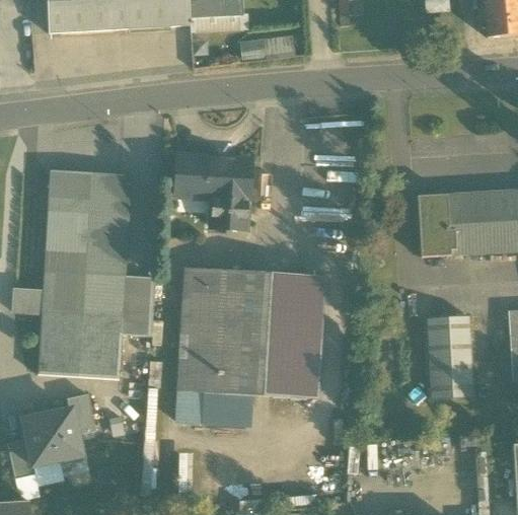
[(190,15),(188,0),(46,0),(49,31),(190,24),(190,15)]
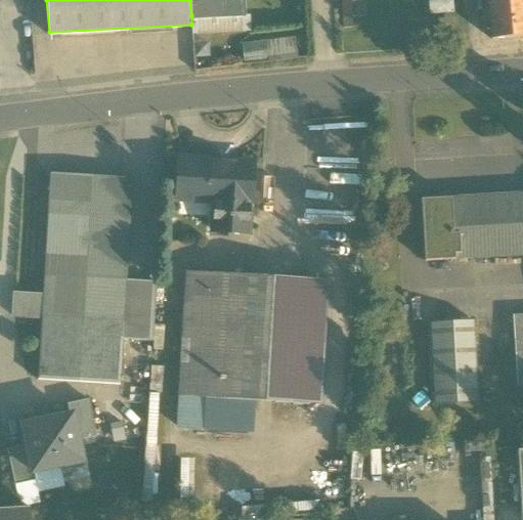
[(243,29),(242,13),(244,13),(242,0),(189,0),(191,15),(191,25),(192,31),(243,29)]
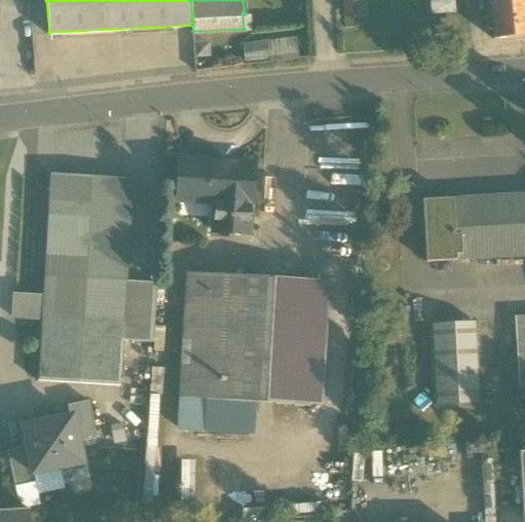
[(342,0),(344,28),(360,27),(359,13),(368,12),(367,0),(342,0)]
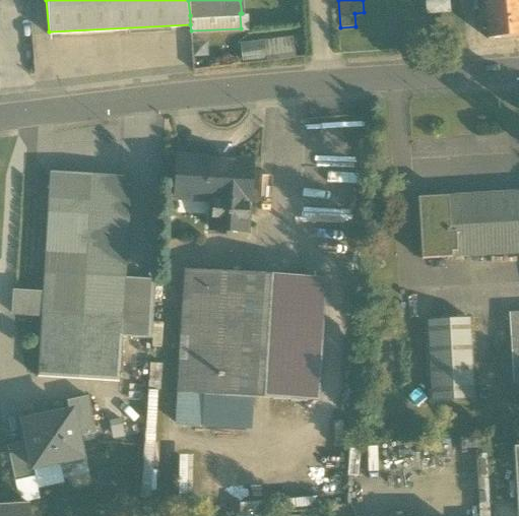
[(426,0),(427,11),(451,9),(450,0),(426,0)]
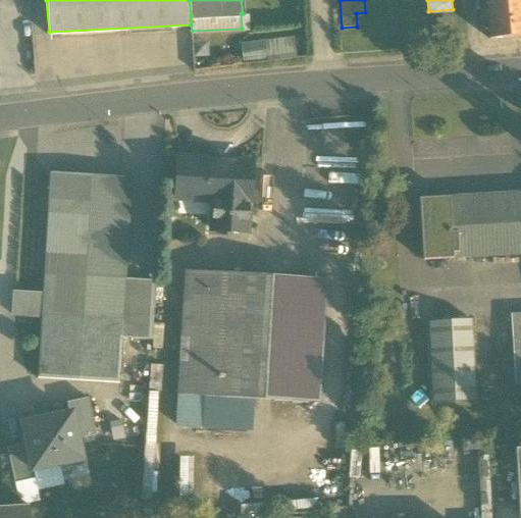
[(485,0),(489,37),(520,33),(520,0),(485,0)]
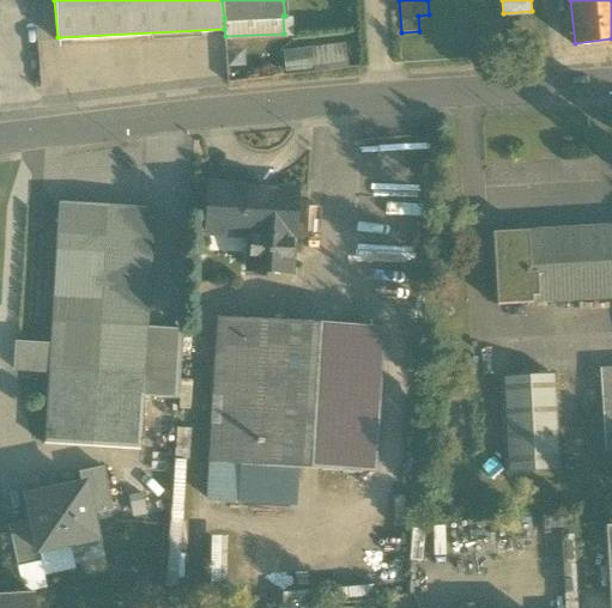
[(346,41),(311,44),(313,67),(349,64),(346,41)]
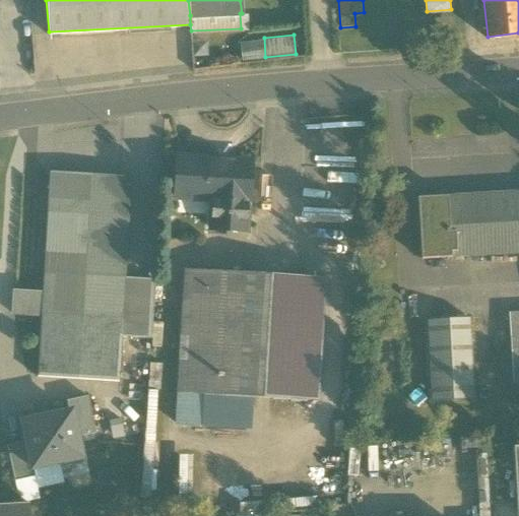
[(242,60),(265,57),(264,38),(240,40),(242,60)]
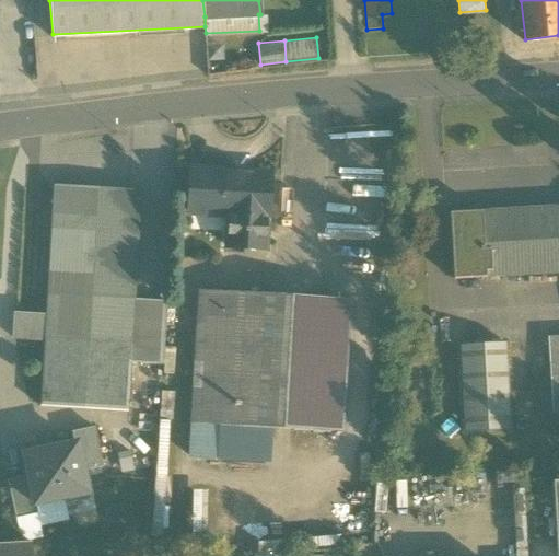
[(191,211),(205,212),(207,169),(194,168),(191,211)]
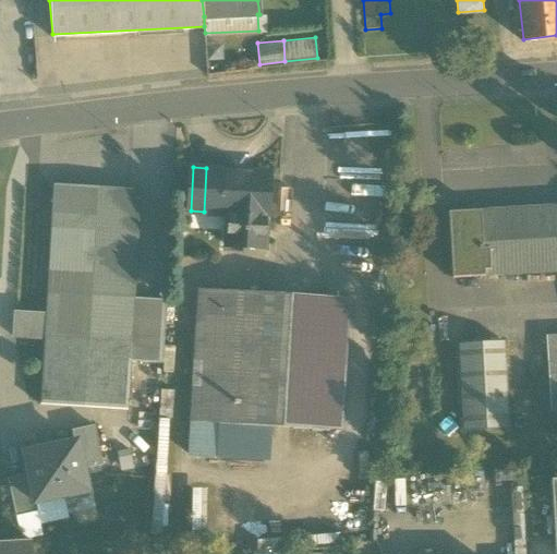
[(227,244),(264,247),(269,172),(206,168),(204,212),(229,213),(238,214),(237,228),(228,228),(227,244)]
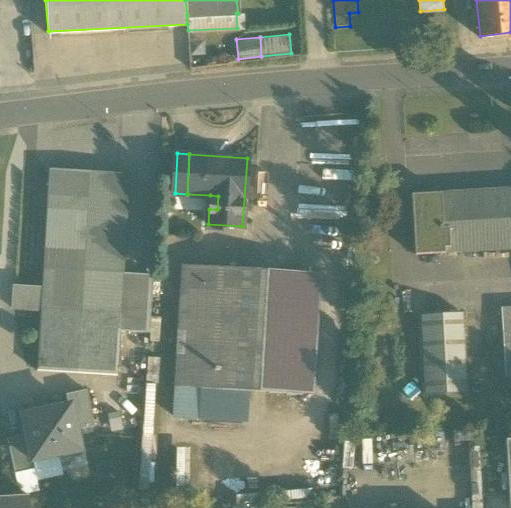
[(49,167),(42,288),(14,286),(13,306),(41,307),(41,308),(37,368),(117,373),(120,329),(118,329),(119,313),(121,313),(123,271),(129,172),(49,167)]
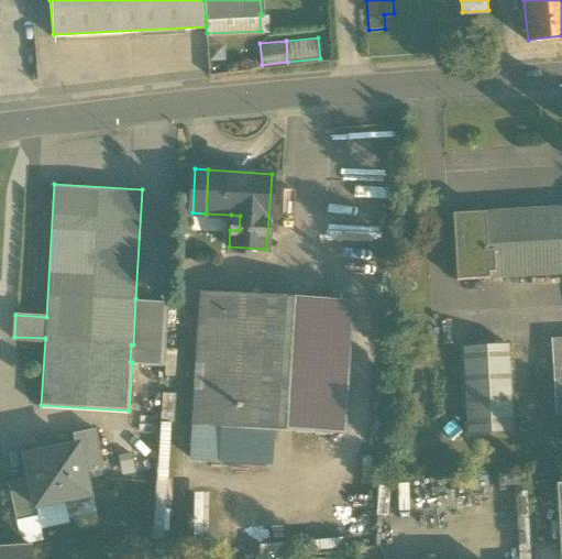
[(561,205),(484,209),(487,276),(561,271),(561,205)]
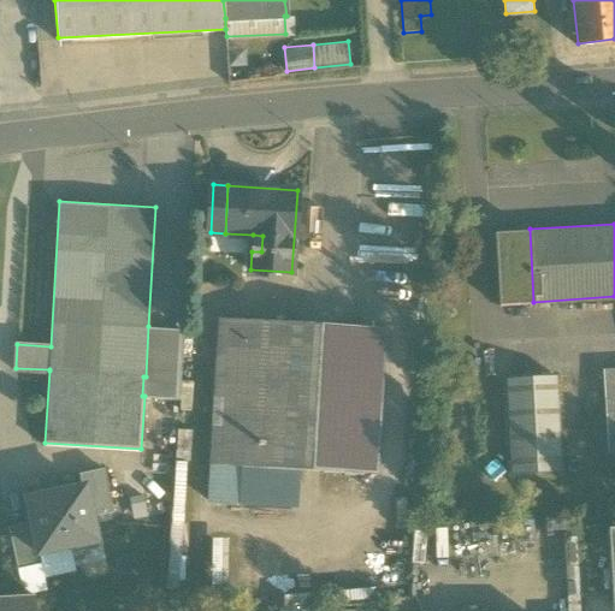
[(494,231),(498,304),(533,302),(530,229),(494,231)]
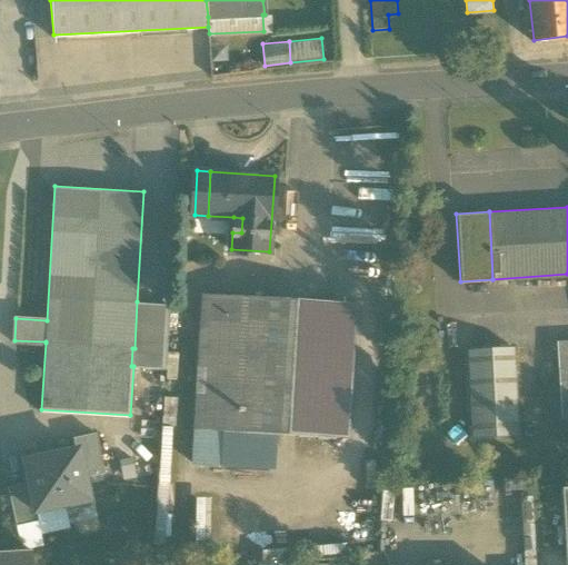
[(277,432),(335,435),(341,300),(205,293),(197,428),(222,429),(277,432)]
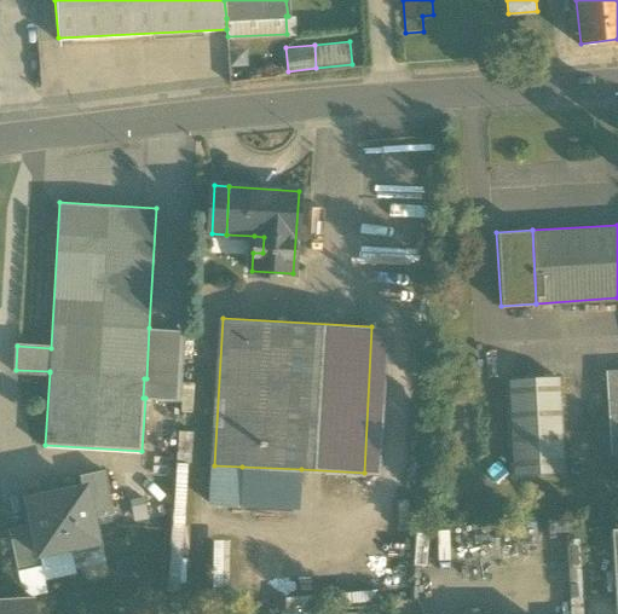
[(145,398),(180,400),(185,330),(149,328),(146,378),(144,378),(143,398),(145,398)]
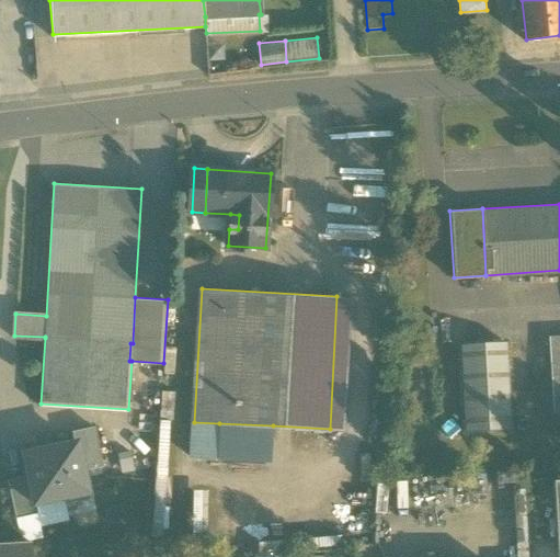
[(549,339),(553,410),(559,409),(559,336),(549,337),(549,339)]
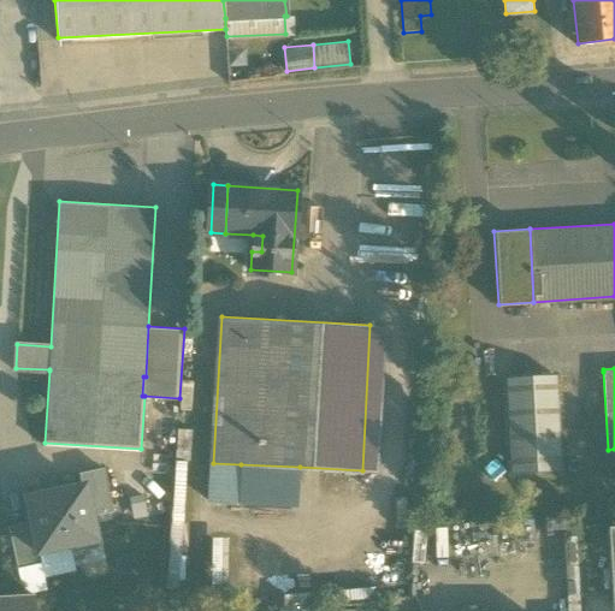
[(507,377),(512,473),(562,470),(556,373),(507,377)]
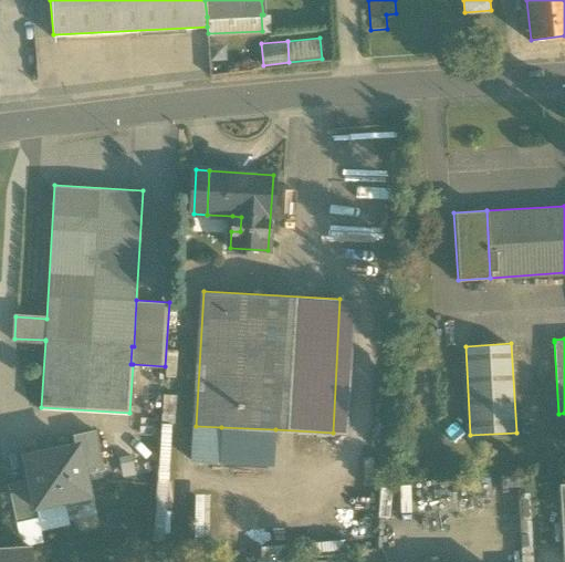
[(275,429),(221,427),(219,462),(273,465),(275,429)]
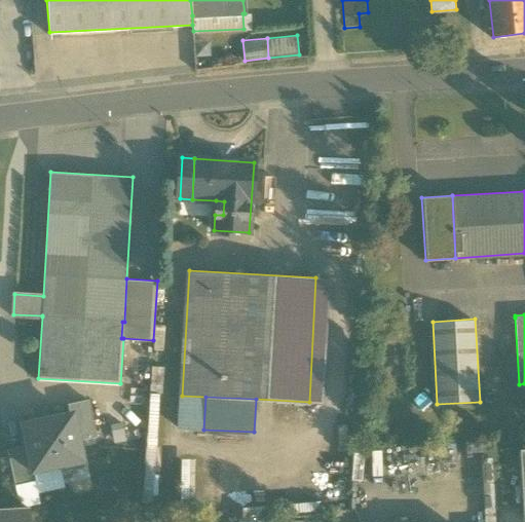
[(78,439),(98,436),(89,398),(68,403),(70,413),(73,413),(78,439)]
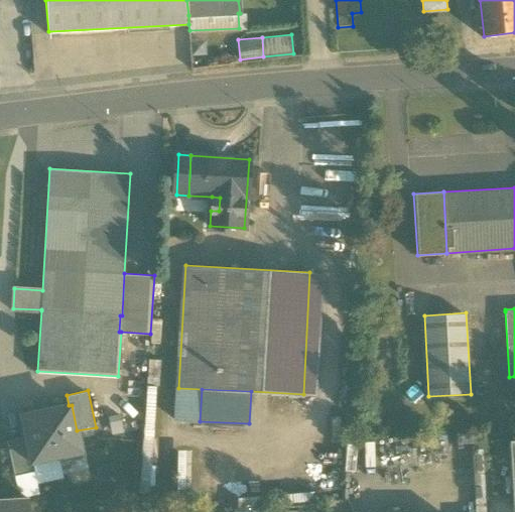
[(72,405),(69,405),(22,415),(26,434),(32,463),(33,463),(59,457),(82,452),(77,430),(72,405)]
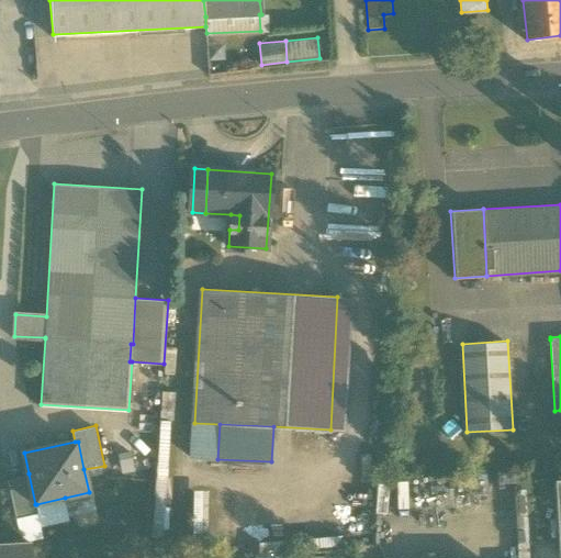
[(17,517),(37,512),(36,504),(35,504),(29,473),(8,478),(17,517)]
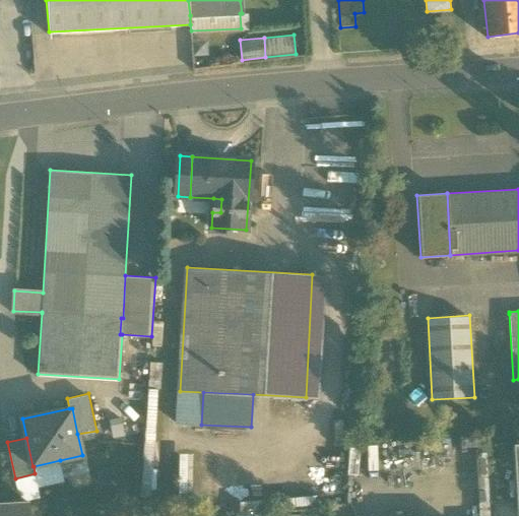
[(83,460),(82,455),(60,460),(61,464),(83,460)]
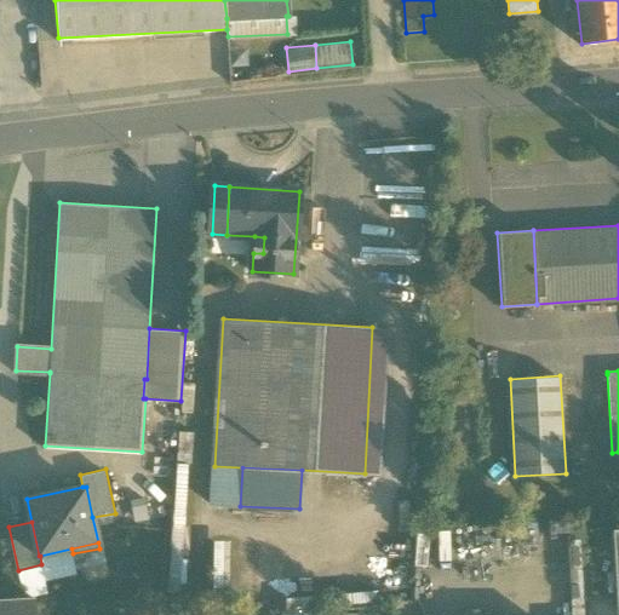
[(73,553),(72,549),(40,556),(41,564),(45,579),(76,573),(73,553)]
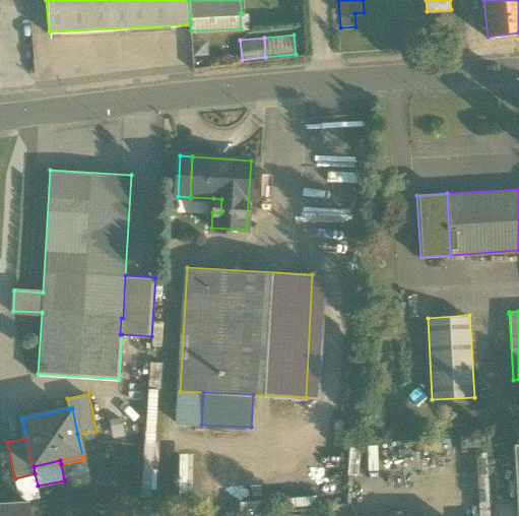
[(35,473),(15,478),(19,501),(40,497),(38,486),(35,473)]
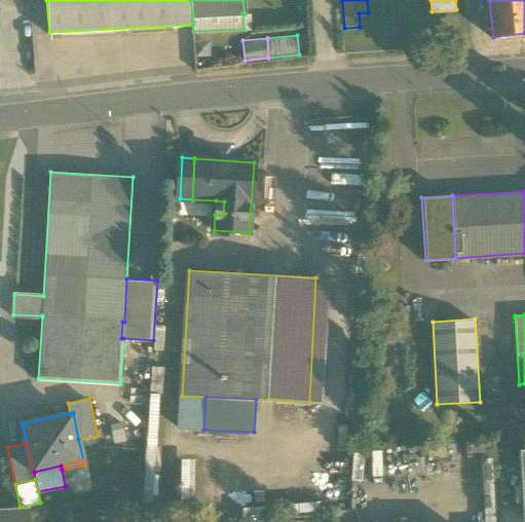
[(0,521),(30,521),(30,507),(0,508),(0,521)]
